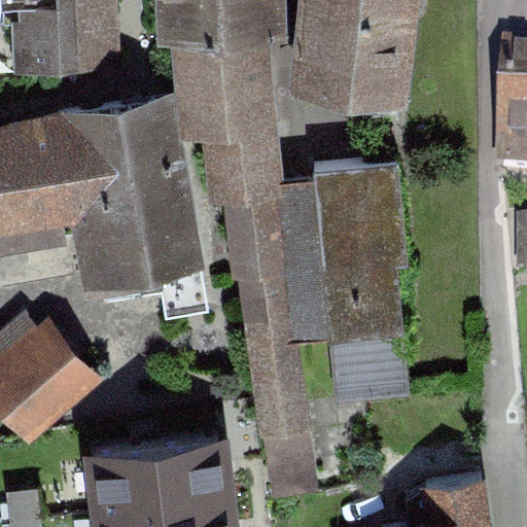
[(1,0),(2,22),(21,21),(23,65),(79,62),(75,0),(1,0)]
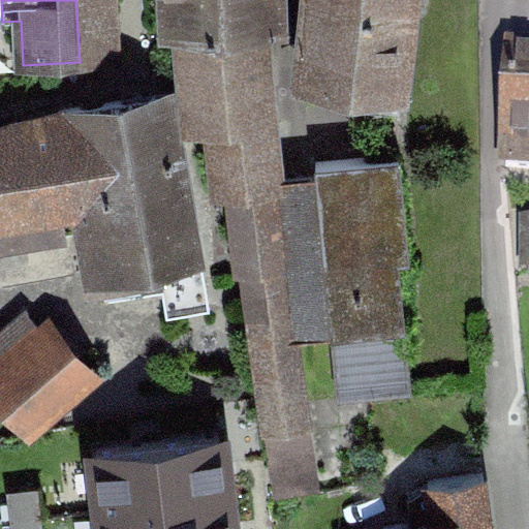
[(119,0),(75,0),(80,62),(123,60),(119,0)]
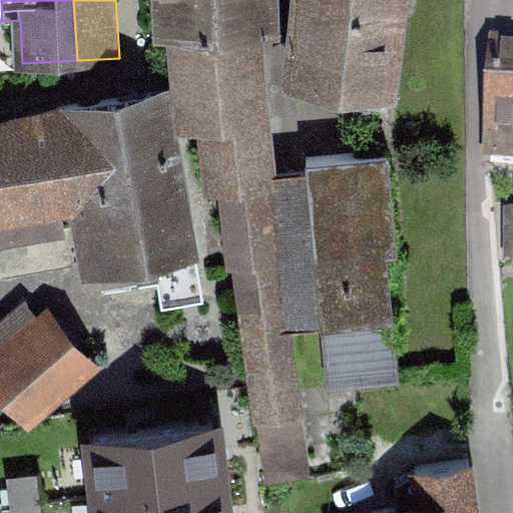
[(269,22),(268,0),(160,0),(161,26),(175,27),(187,119),(206,116),(211,179),(222,179),(230,266),(237,264),(268,481),(310,474),(271,174),(273,174),(258,24),(269,22)]
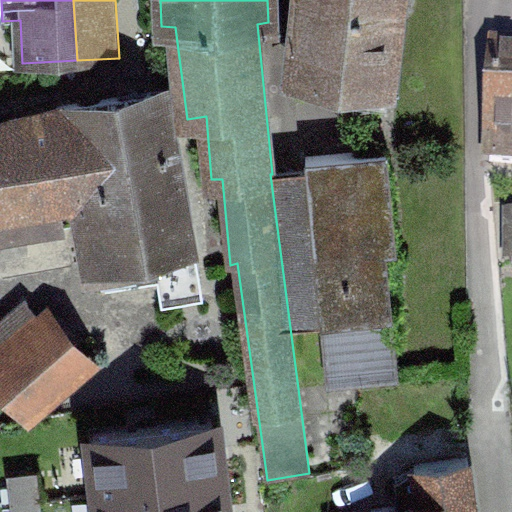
[(301,0),(292,77),(388,88),(397,16),(407,9),(407,0),(301,0)]
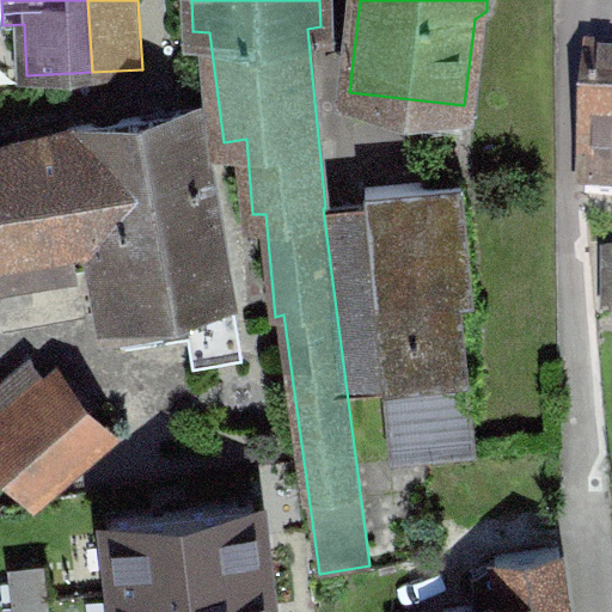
[(611,59),(593,57),(586,191),(611,194),(611,59)]
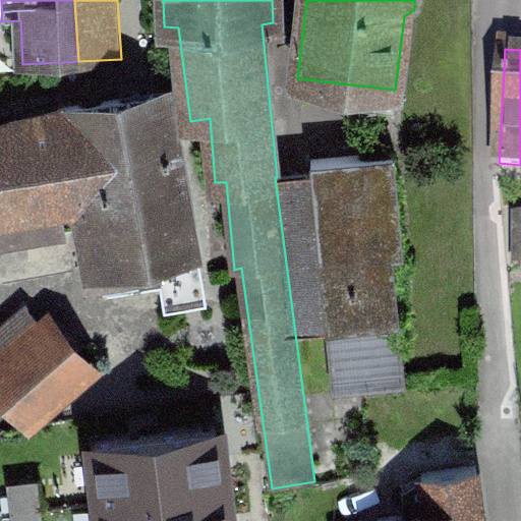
[(58,109),(0,124),(0,243),(77,229),(87,277),(197,255),(167,92),(58,109)]
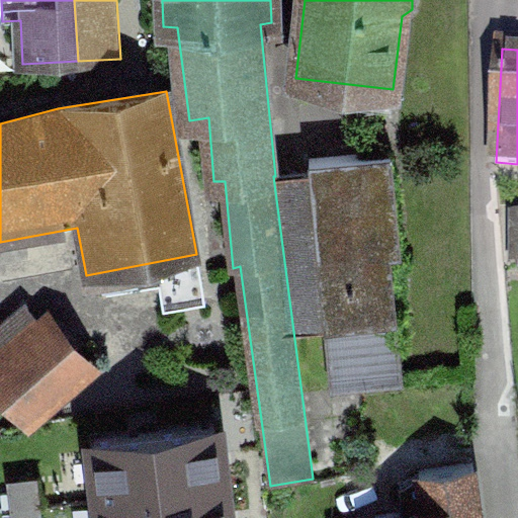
[(403,253),(393,152),(311,160),(334,391),(404,384),(392,254),(403,253)]
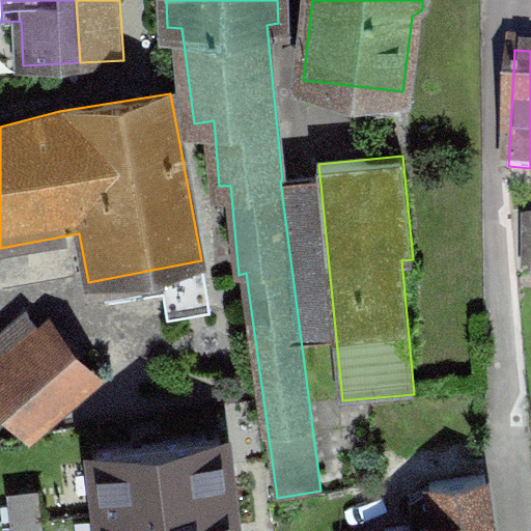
[(84,371),(30,310),(0,337),(0,390),(28,421),(84,371)]
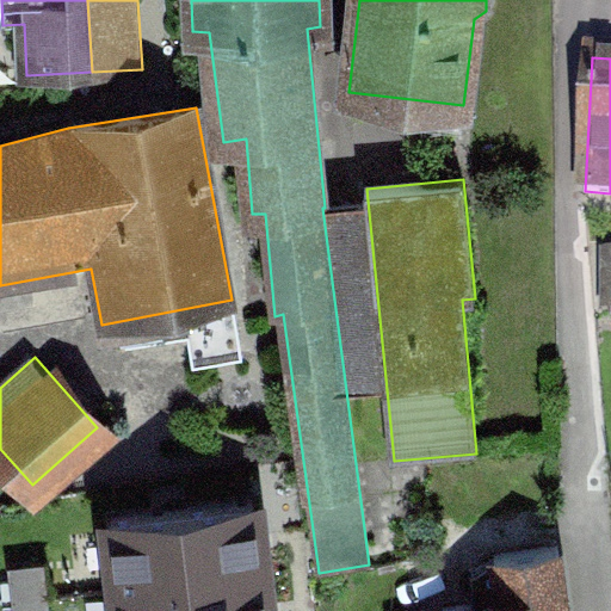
[(110,513),(122,610),(267,610),(254,495),(110,513)]
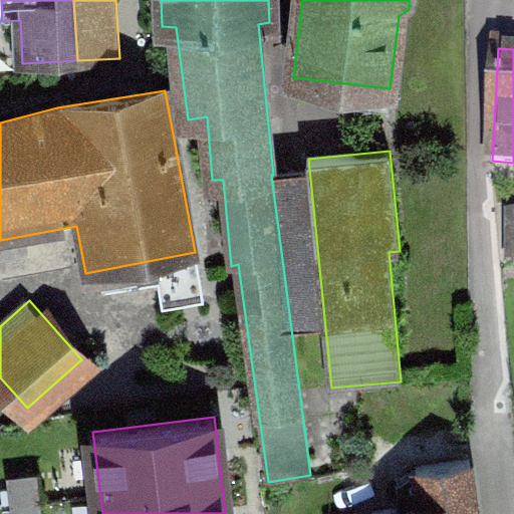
[(478,513),(471,460),(408,469),(413,507),(360,513),(478,513)]
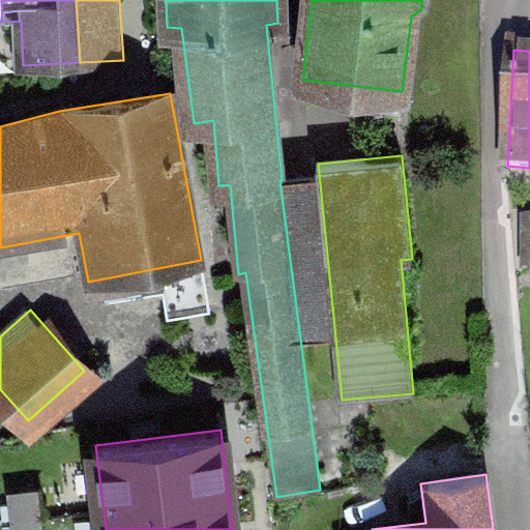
All buildings are outlined.
